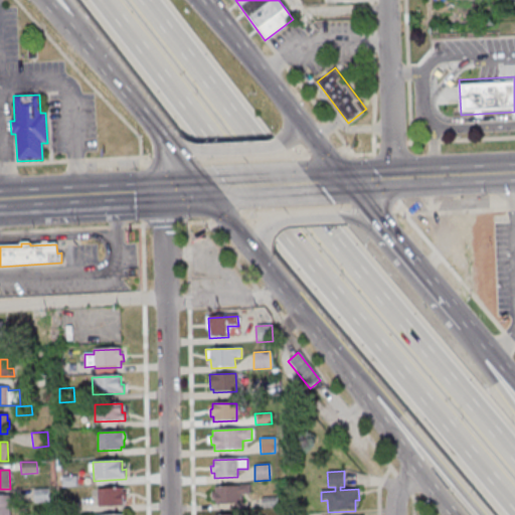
[(61,487),(60,476),(75,475),(76,486),(61,487)]
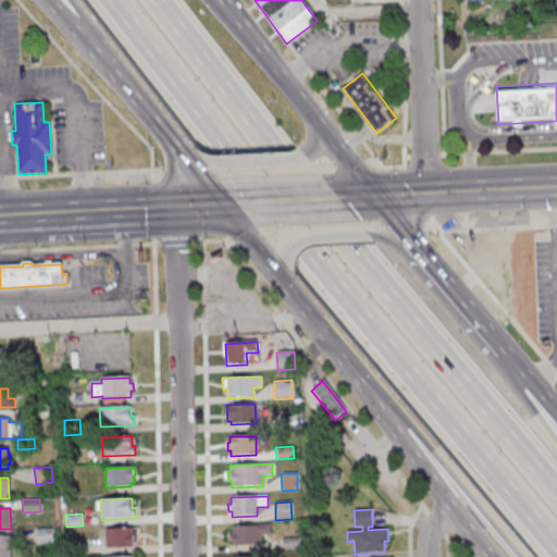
[(232,527),(269,524),(270,535),(260,536),(261,545),(234,547),(233,541),(229,542),(229,533),(232,533),(232,527)]
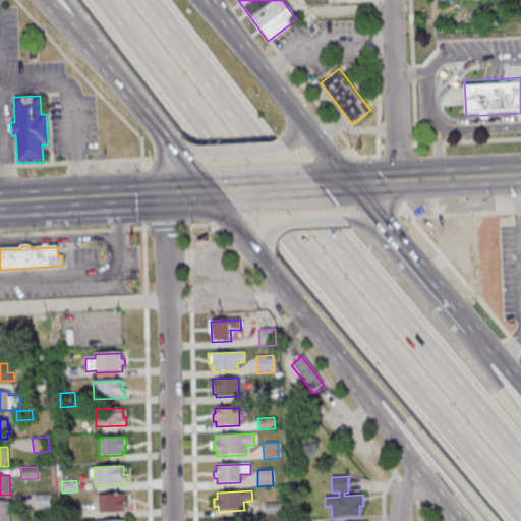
[(33,494),(34,509),(48,508),(48,493),(33,494)]
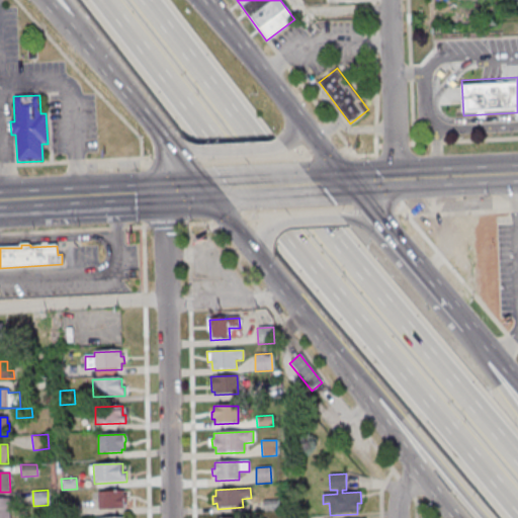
[(98,493),(98,510),(124,510),(124,503),(126,503),(126,495),(123,495),(123,492),(98,493)]
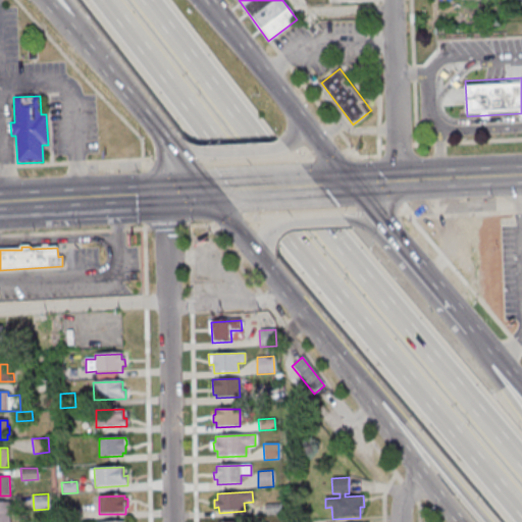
[(0,521),(0,503),(9,503),(9,504),(15,503),(15,513),(9,513),(9,521),(0,521)]
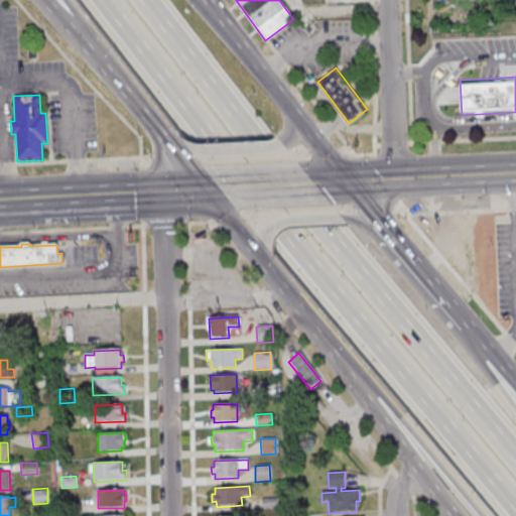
[(261,498),(262,509),(277,509),(276,498),(261,498)]
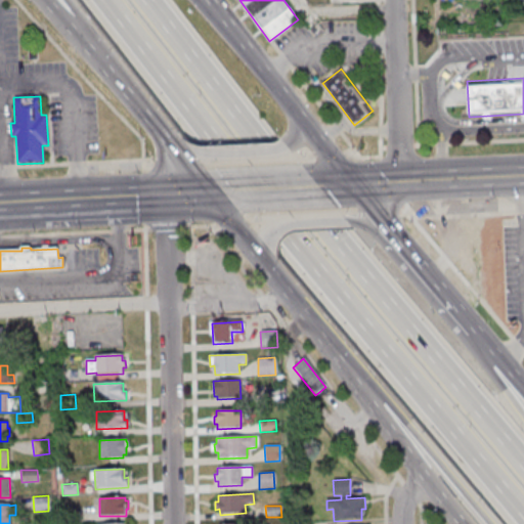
[(78,511),(79,521),(63,521),(63,511),(78,511)]
